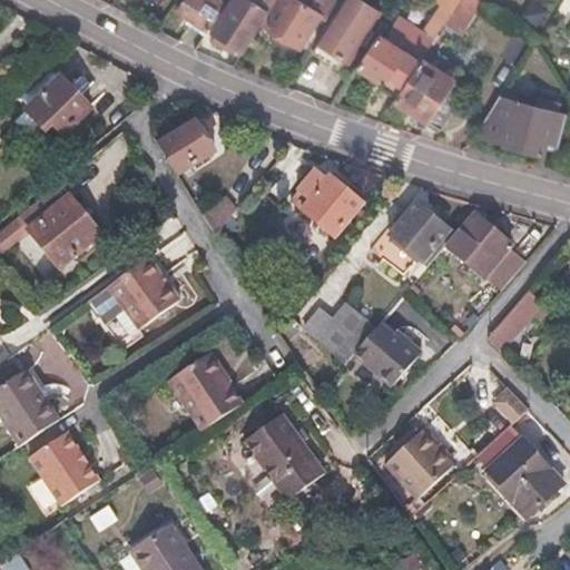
[(209,30),(228,2),(224,0),(184,0),(178,9),(209,30)]
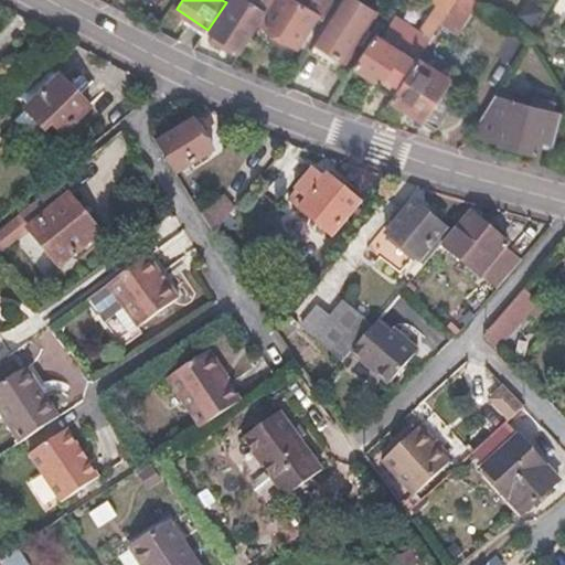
[(232,0),(211,31),(242,52),(274,0),(232,0)]
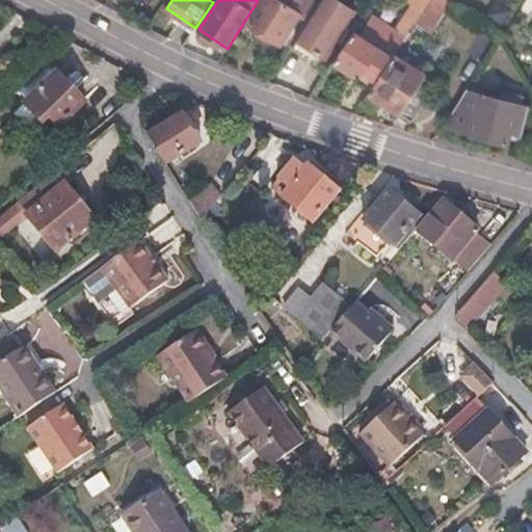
[(299,12),(280,0),(262,0),(248,22),(281,43),(298,15),(299,12)]
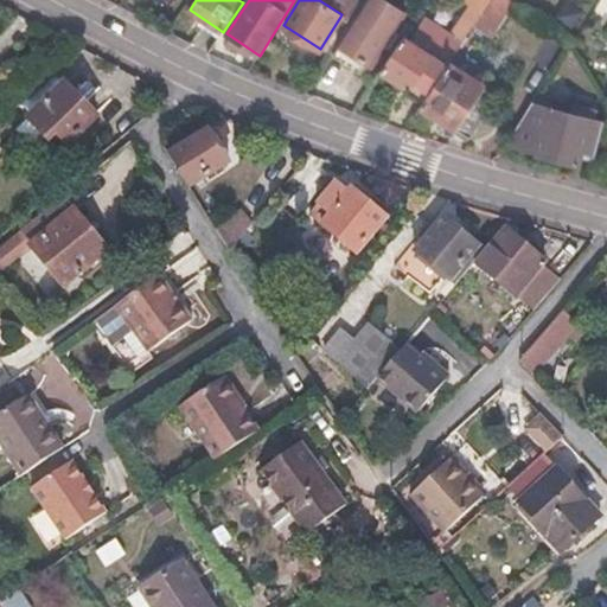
[(347,21),(359,0),(319,0),(342,14),(340,17),(347,21)]
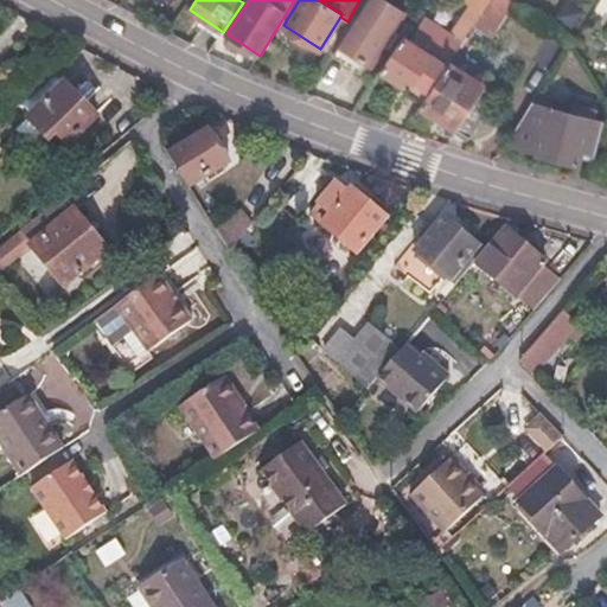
[(385,0),(370,0),(342,44),(369,61),(401,10),(385,0)]
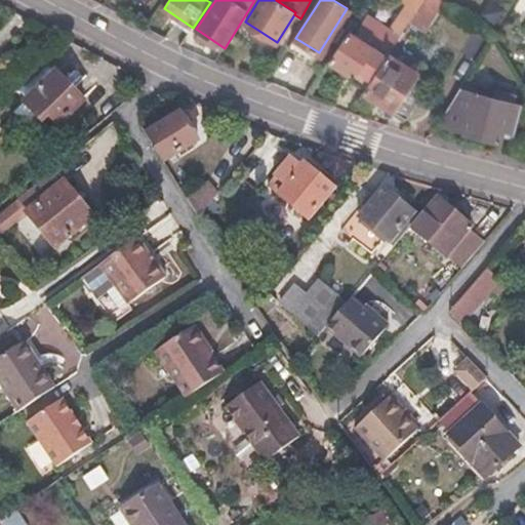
[(401,36),(410,21),(423,0),(402,0),(407,4),(391,29),(401,36)]
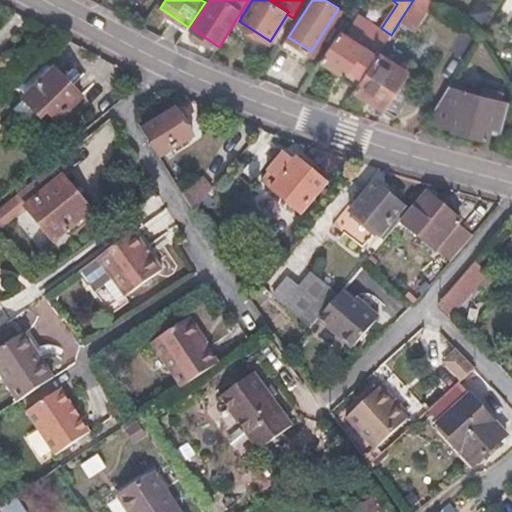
[(431,0),(413,0),(400,20),(416,30),(435,2),(433,1),(431,0)]
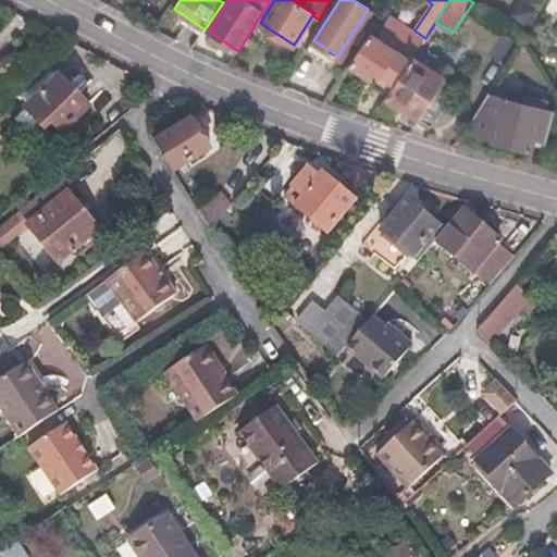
[(413,57),(419,48),(423,41),(381,14),(349,64),(369,76),(372,71),(379,75),(375,81),(387,89),(391,91),(413,57)]
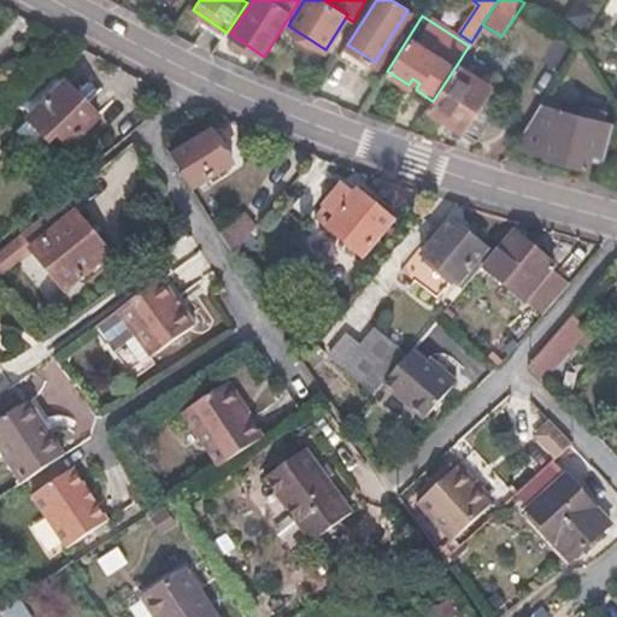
[(575,17),(566,29),(581,39),(588,24),(575,17)]
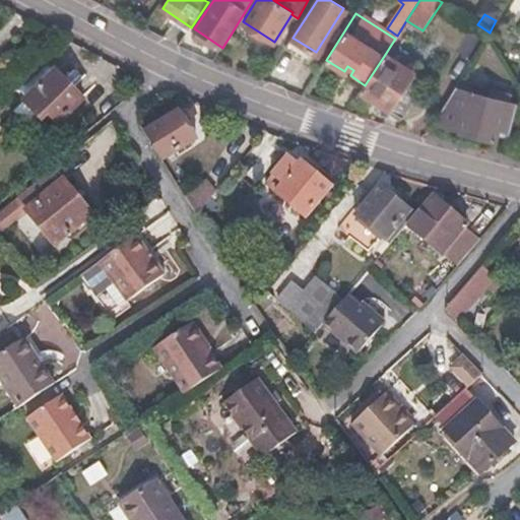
[(458,57),(470,65),(485,39),(473,31),(458,57)]
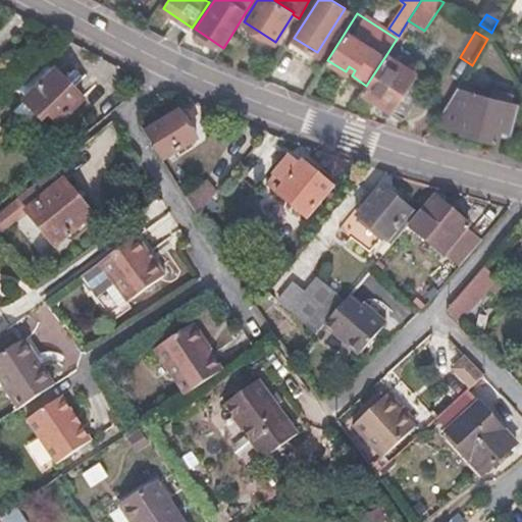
[(387,53),(413,71),(419,62),(393,45),(387,53)]
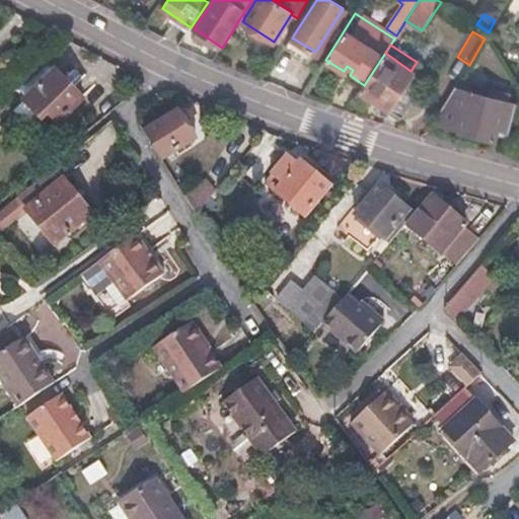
[(426,81),(411,71),(385,53),(364,85),(360,91),(402,117),(426,81)]
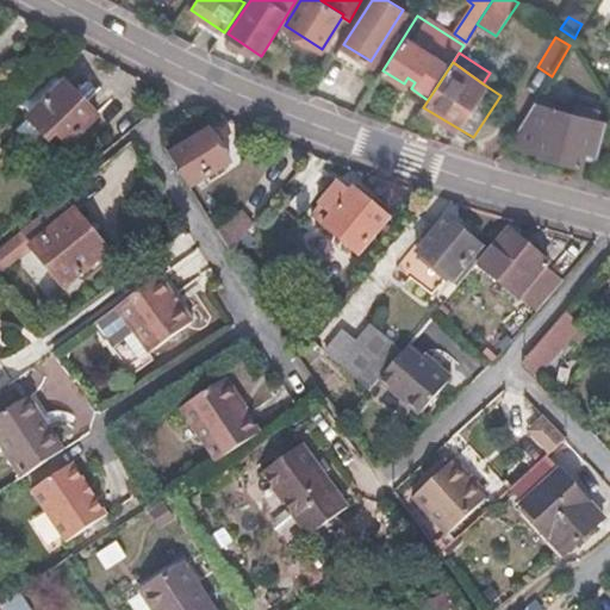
[(55,69),(18,105),(29,117),(13,132),(27,147),(43,131),(51,139),(58,134),(69,145),(100,116),(55,69)]
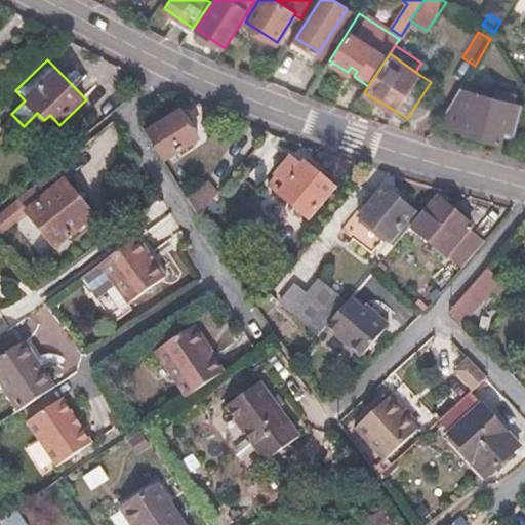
[(440,122),(466,129),(475,93),(459,89),(440,122)]
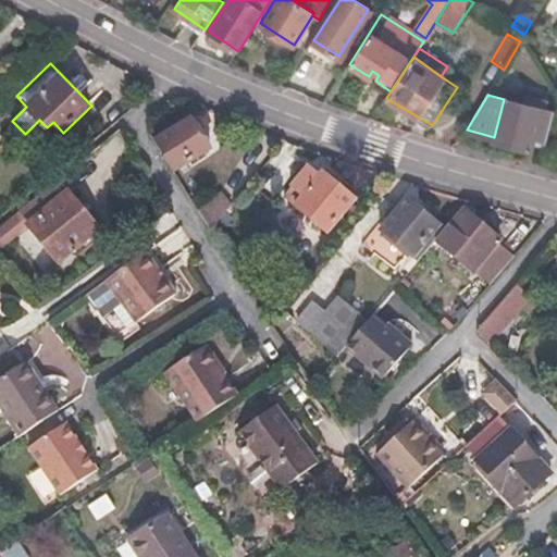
[(547,141),(549,135),(546,110),(504,99),(494,137),(493,140),(532,150),(534,138),(547,141)]
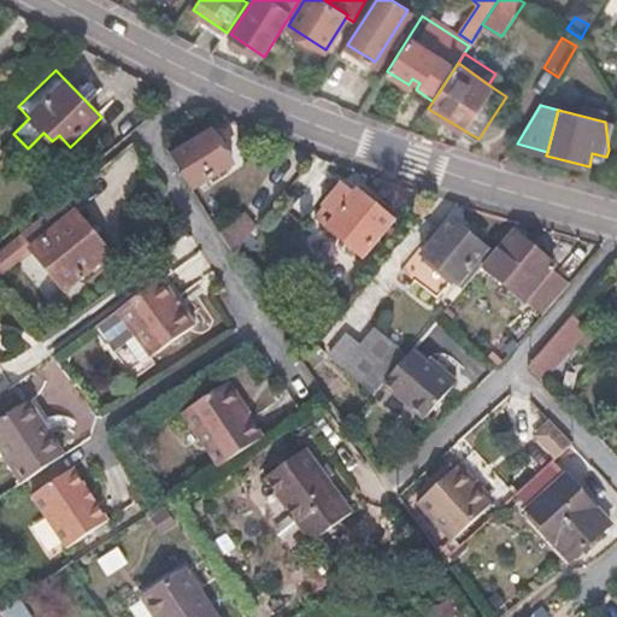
[(172,154),(192,187),(231,165),(212,130),(172,154)]
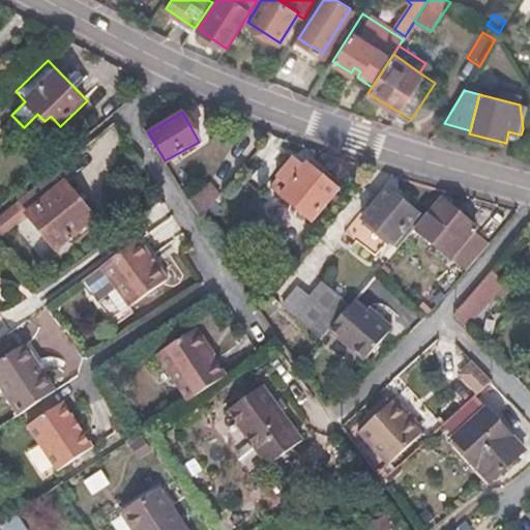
[(305,165),(294,155),(269,184),(312,221),(340,187),(308,162),(305,165)]
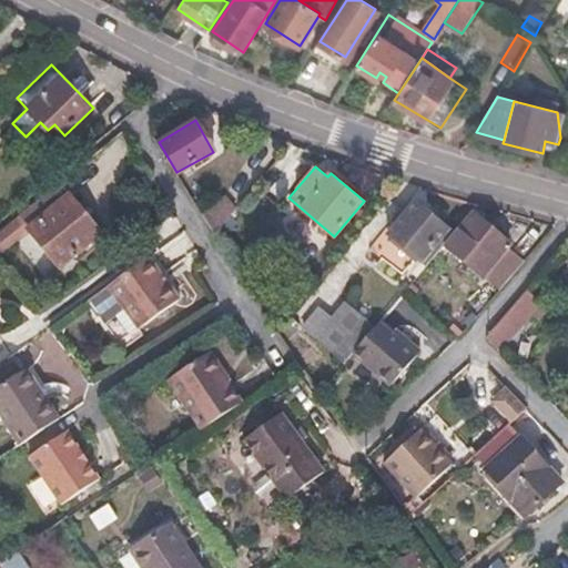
[(66,178),(0,231),(0,251),(29,226),(61,266),(102,233),(71,195),(75,191),(66,178)]
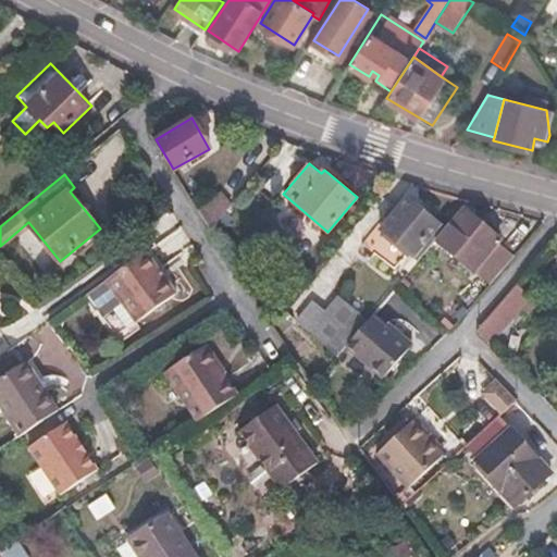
[(210,229),(232,202),(222,190),(199,210),(210,229)]
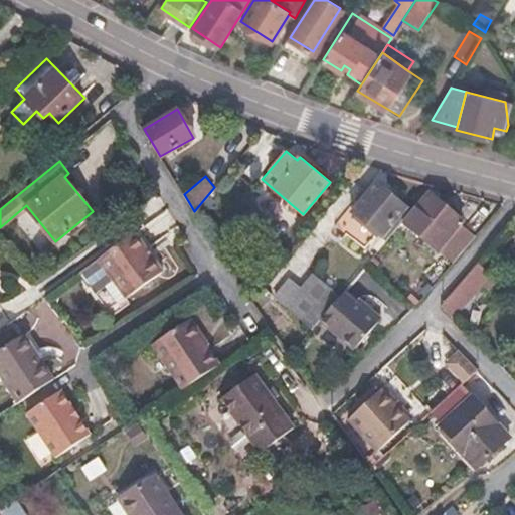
[(376,182),(351,213),(381,238),(407,208),(376,182)]
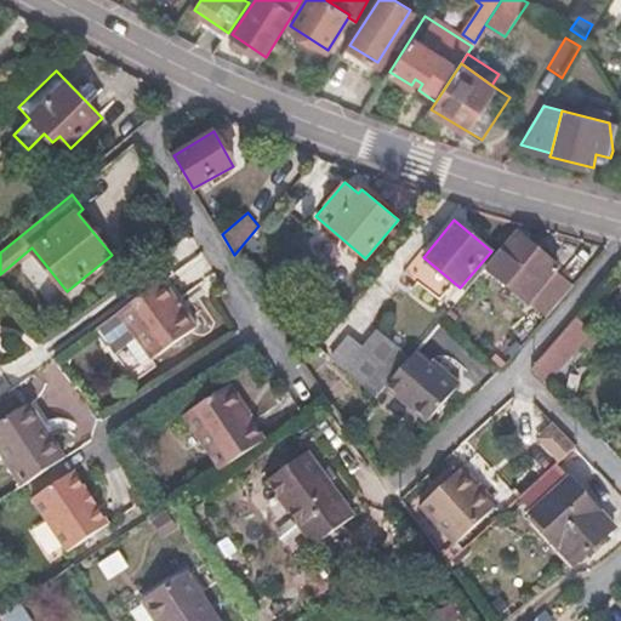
[(543,318),(573,284),(554,268),(557,267),(519,237),(506,252),(501,249),(484,269),(543,318)]
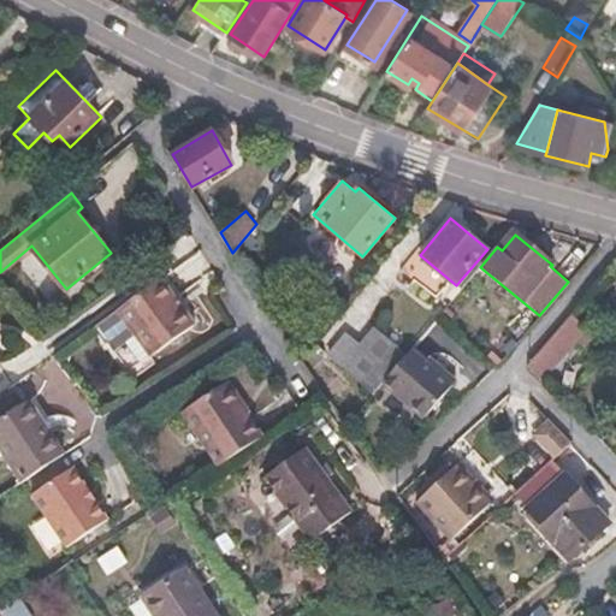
[(416,262),(407,274),(436,297),(445,285),(416,262)]
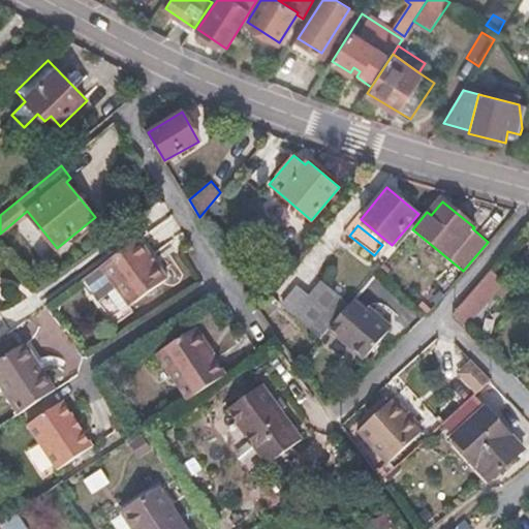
[(119,286),(131,306),(132,307),(173,282),(144,235),(87,275),(100,298),(110,292),(119,286)]
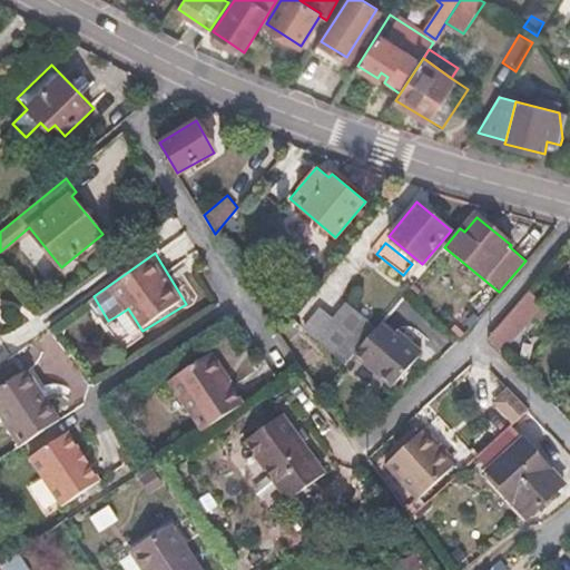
[(489,338),(502,352),(542,303),(528,292),(489,338)]
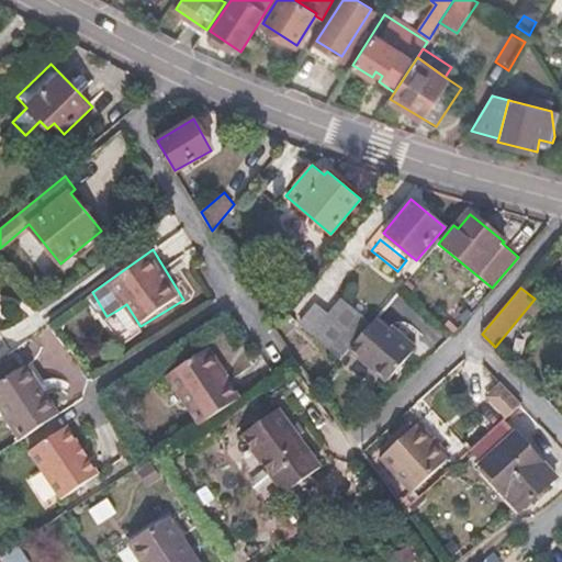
[(339,361),(353,345),(370,325),(341,301),(311,336),(339,361)]
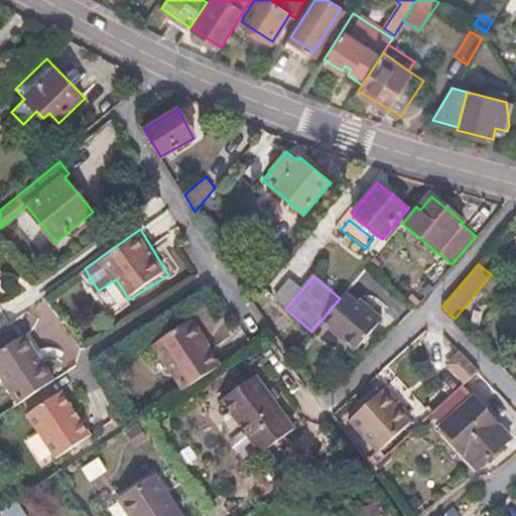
[(118,303),(128,298),(116,279),(107,285),(118,303)]
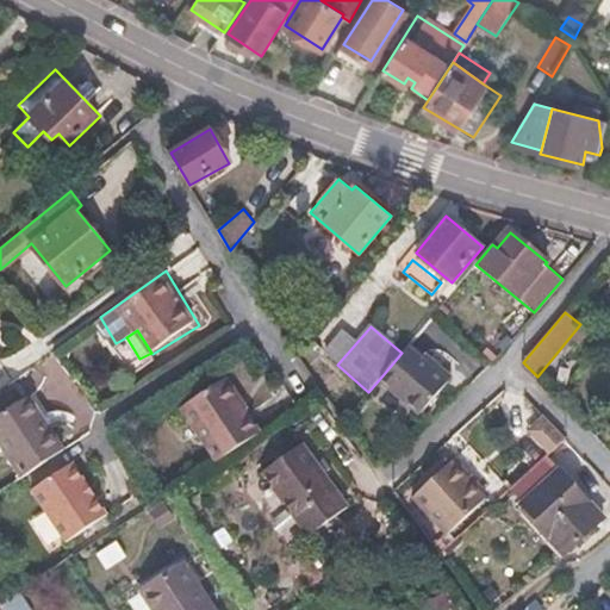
[(402,353),(384,374),(398,386),(394,390),(421,412),(444,384),(404,349),(402,353)]
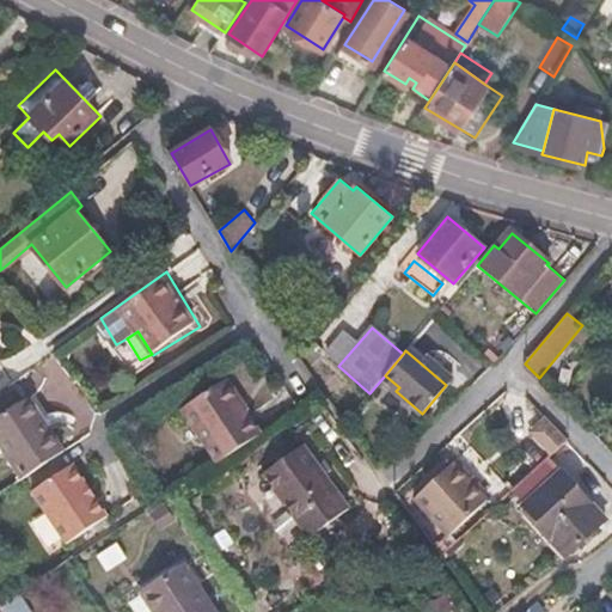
[(219,465),(261,439),(226,383),(184,409),(219,465)]
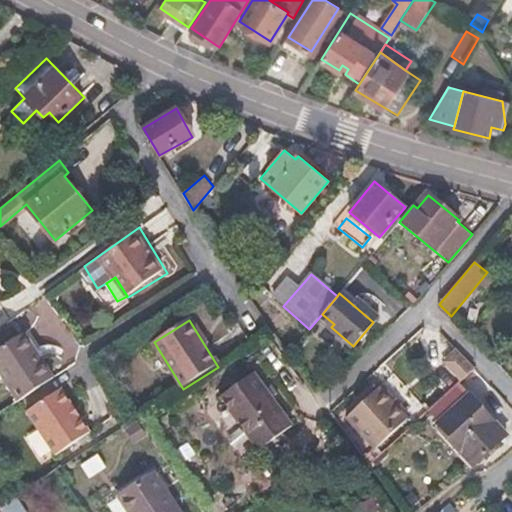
[(0,367),(20,399),(54,377),(26,331),(0,347),(0,367)]
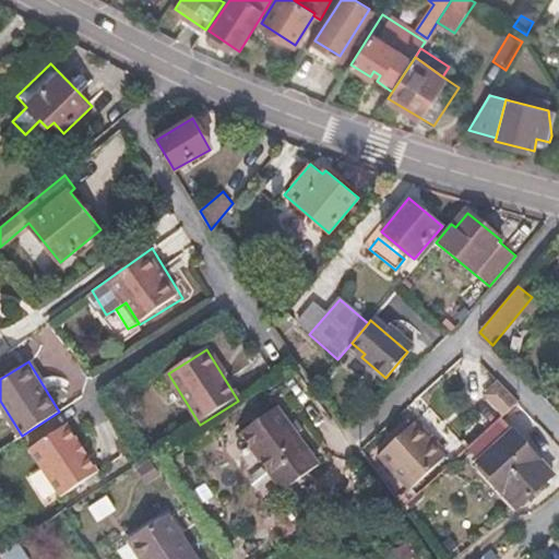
[(504,414),(516,402),(496,381),(484,393),(504,414)]
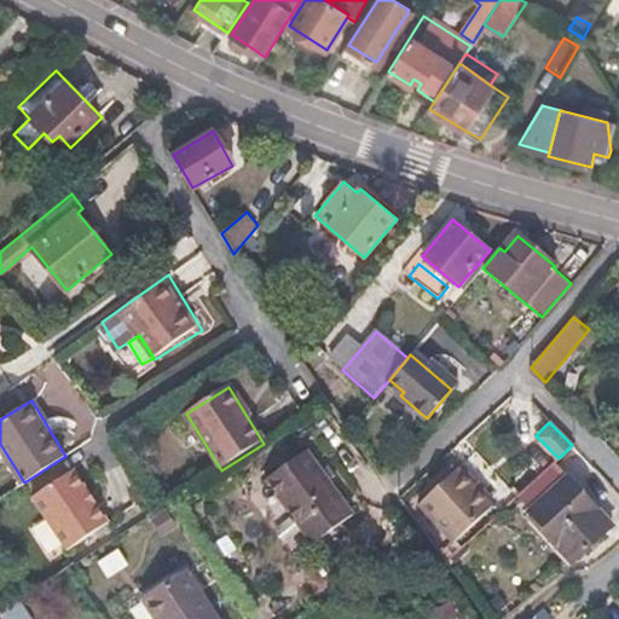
[(305,451),(262,482),(307,543),(350,512),(305,451)]
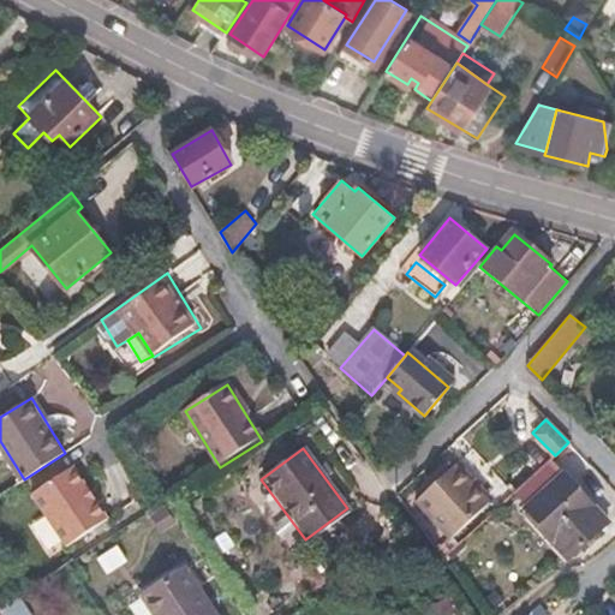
[(551,459),(511,495),(568,560),(609,523),(551,459)]
